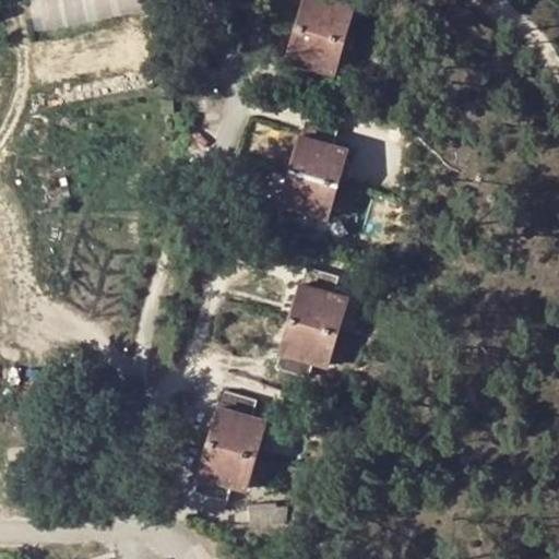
[(150,7),(147,0),(35,0),(42,30),(150,7)]
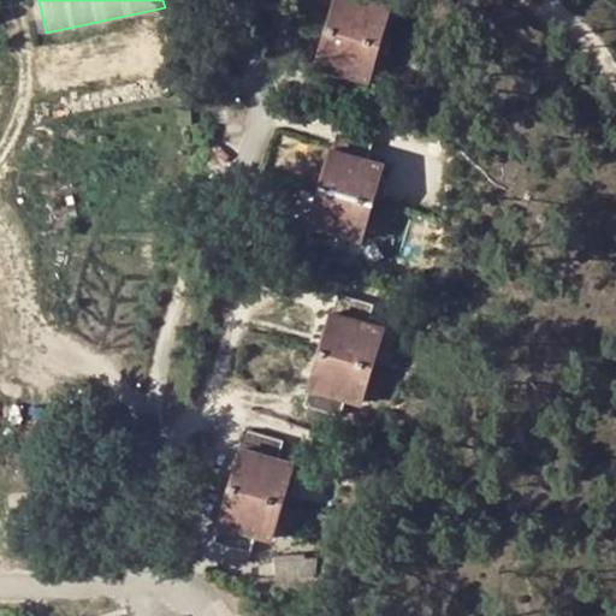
[(384,0),(335,0),(312,78),(345,89),(350,71),(367,76),(390,1),(384,0)]
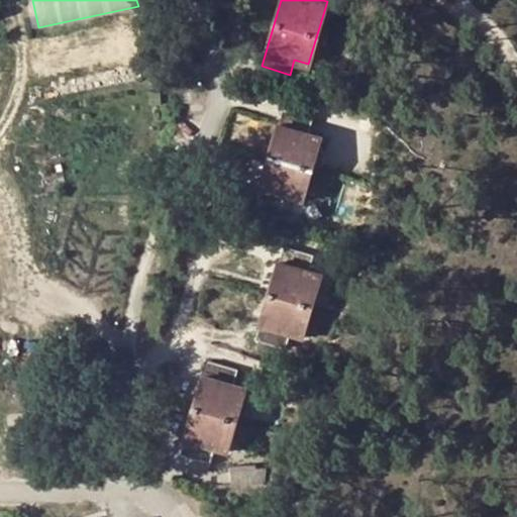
[(307,131),(312,115),(285,107),(256,199),(284,208),(288,193),(302,197),(320,135),(307,131)]
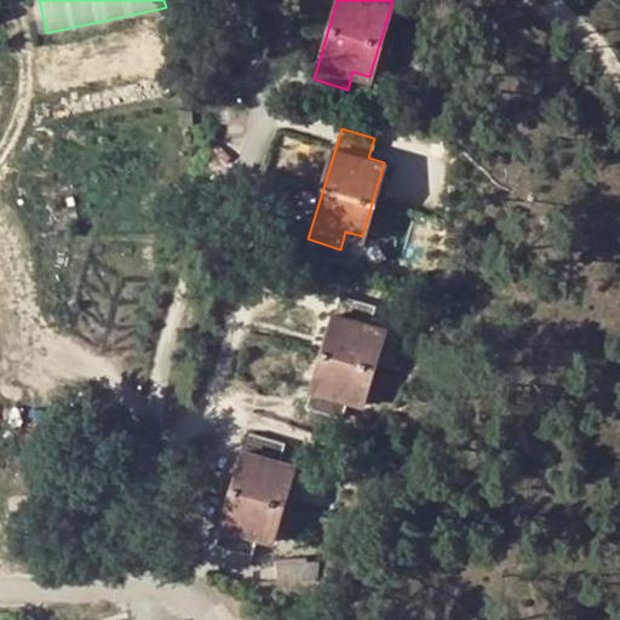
[(369,322),(374,303),(344,293),(309,403),(342,413),(346,396),(363,401),(386,327),(369,322)]
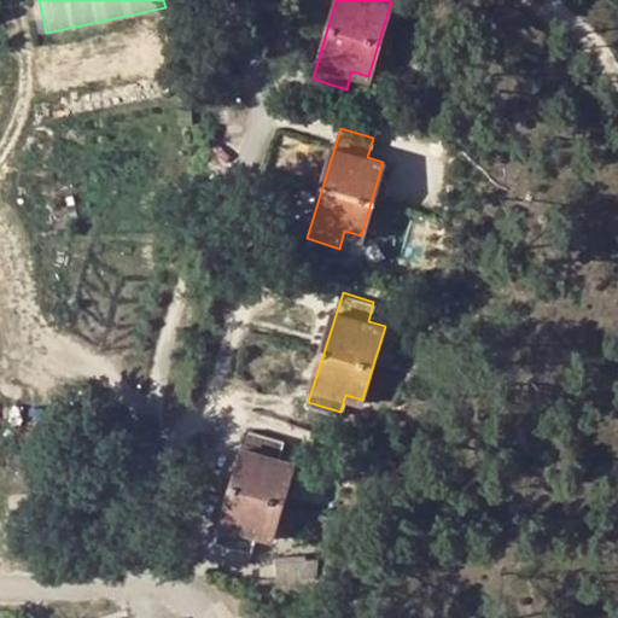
[(278,458),(283,439),(250,430),(217,538),(250,548),(256,530),(273,535),(296,462),(278,458)]
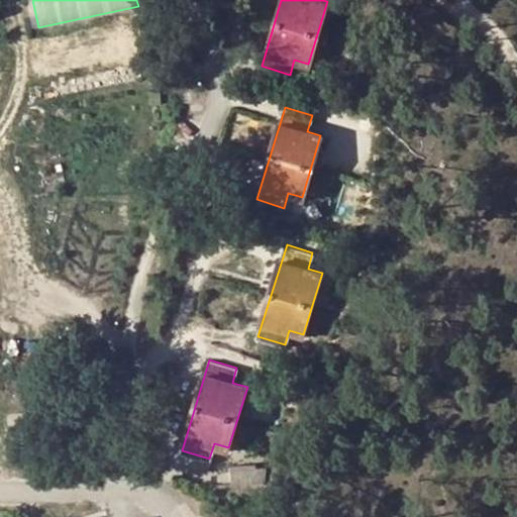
[(264,481),(266,468),(238,469),(239,482),(264,481)]
